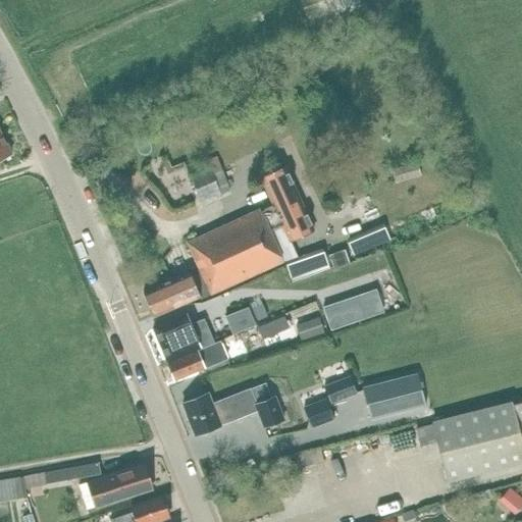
[(338,0),(343,9),(360,3),(358,0),(338,0)]
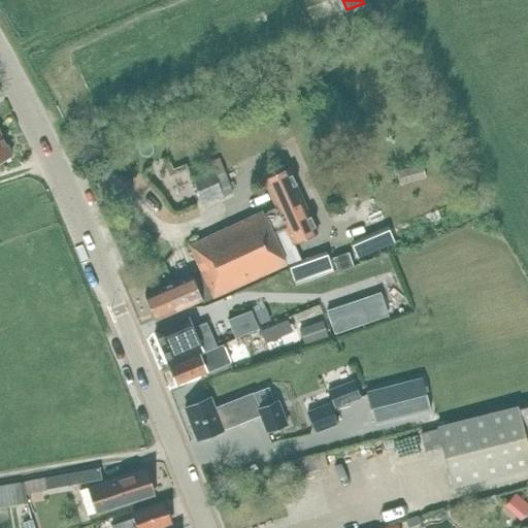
[(0,135),(0,161),(10,156),(0,135)]
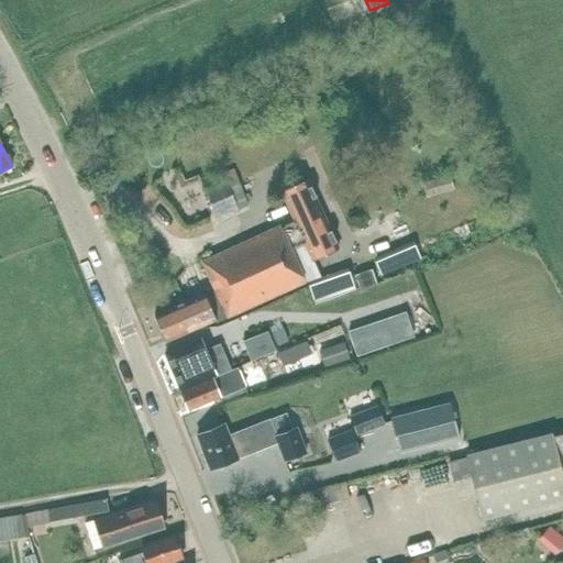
[(206,220),(241,205),(224,166),(212,172),(220,190),(198,200),(206,220)]
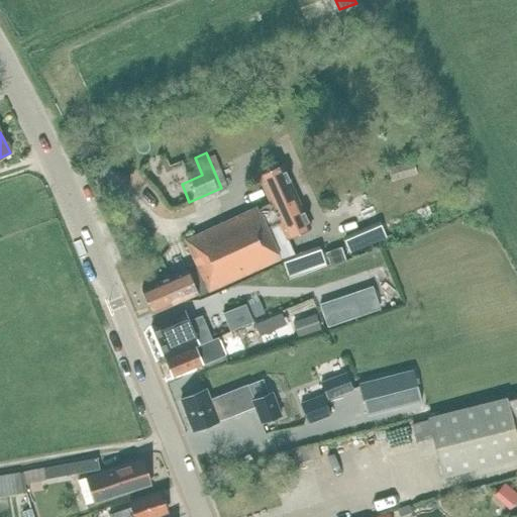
[(159,180),(176,176),(172,160),(154,164),(159,180)]
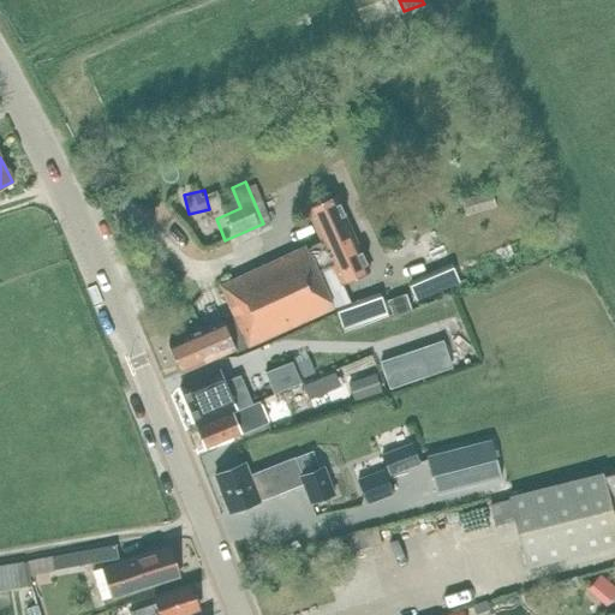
[(464,218),(495,208),(490,191),(459,201),(464,218)]
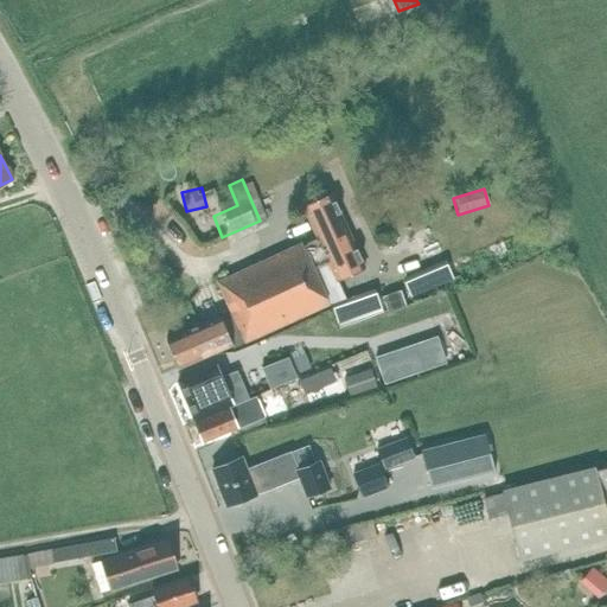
[(330,305),(313,270),(328,264),(337,281),(364,268),(331,196),(302,208),(318,241),(302,247),(301,244),(217,282),(234,319),(227,321),(224,315),(167,342),(180,370),(234,346),(235,349),(330,305)]
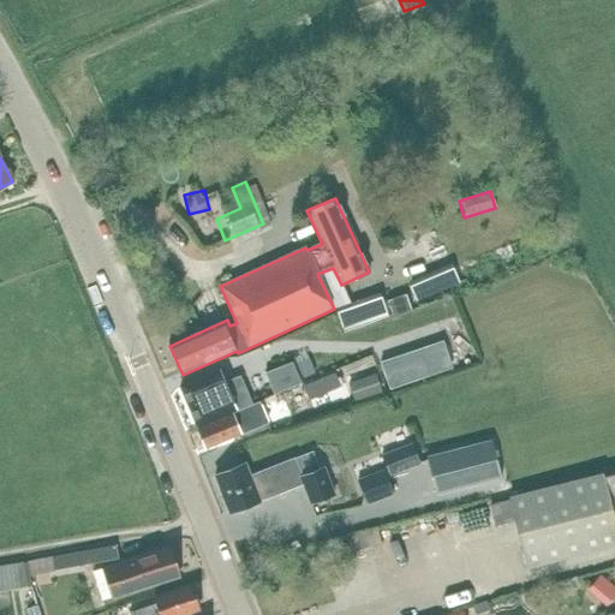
[(451,264),(436,270),(443,288),(458,281),(451,264)]
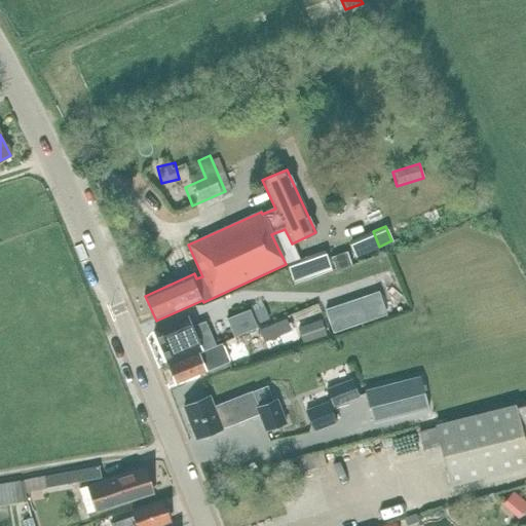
[(335,270),(353,264),(348,251),(330,257),(335,270)]
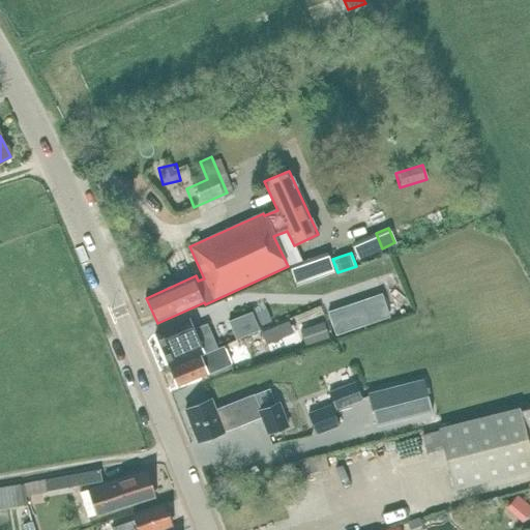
[(362,302),(328,314),(335,337),(371,325),(362,302)]
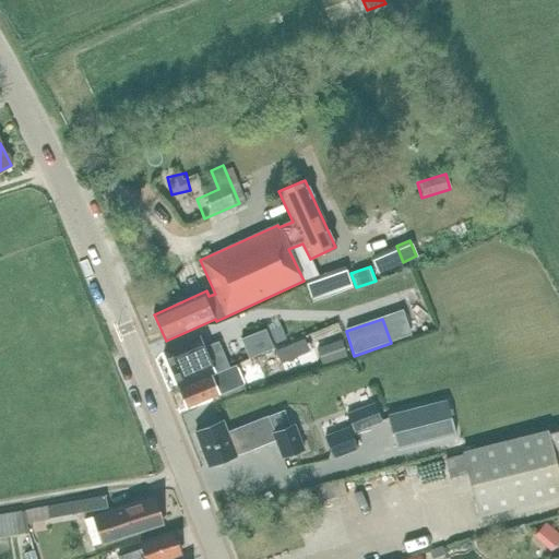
[(265,330),(240,340),(249,359),(273,349),(265,330)]
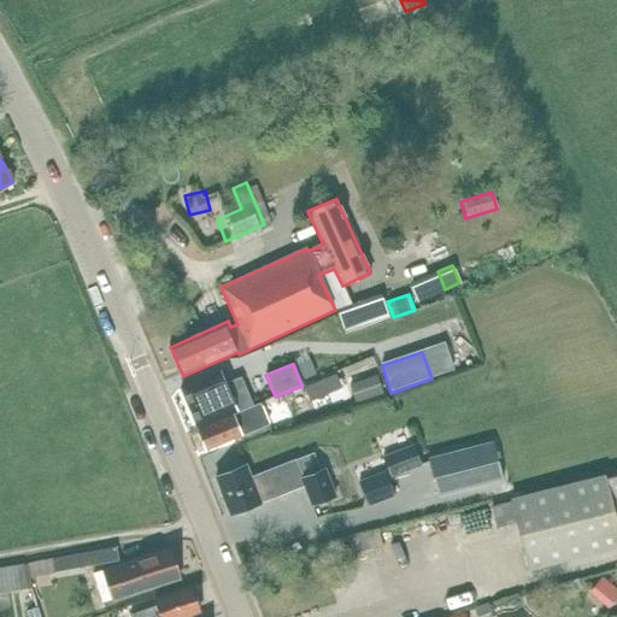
[(240,377),(225,383),(221,371),(180,387),(195,428),(236,412),(234,405),(248,399),(240,377)]
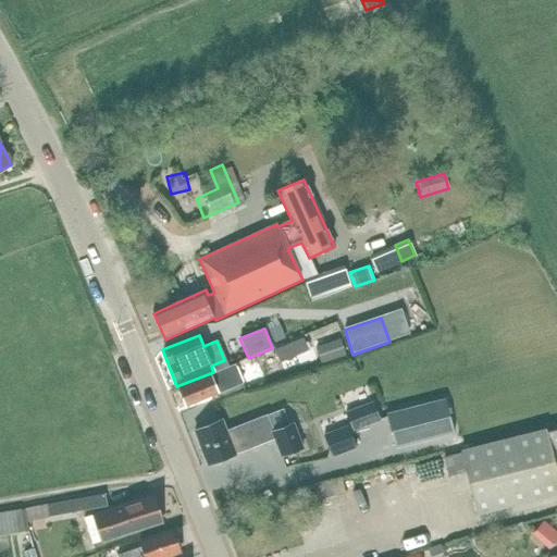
[(279,345),(284,359),(308,348),(302,335),(279,345)]
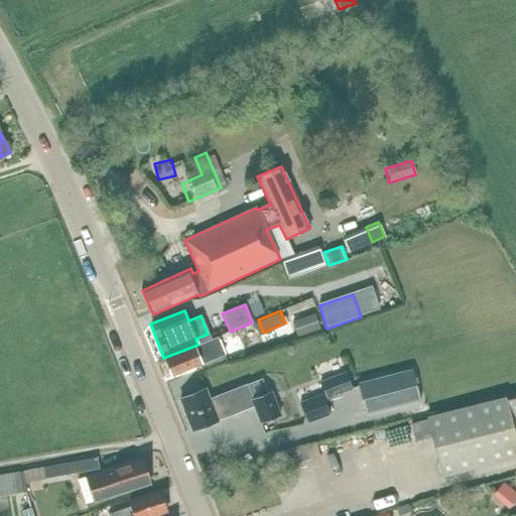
[(296,338),(319,330),(314,314),(291,323),(296,338)]
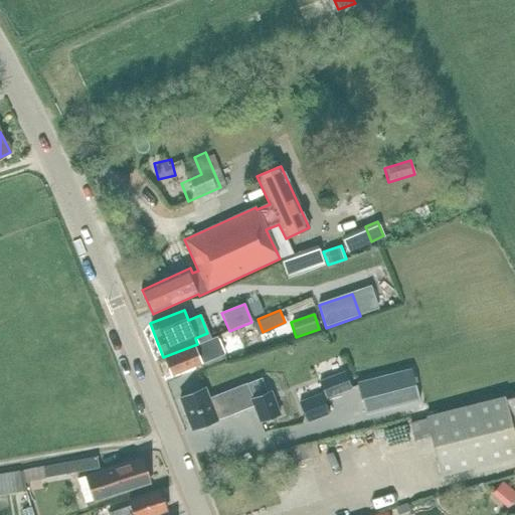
[(172,377),(222,353),(214,337),(165,360),(172,377)]
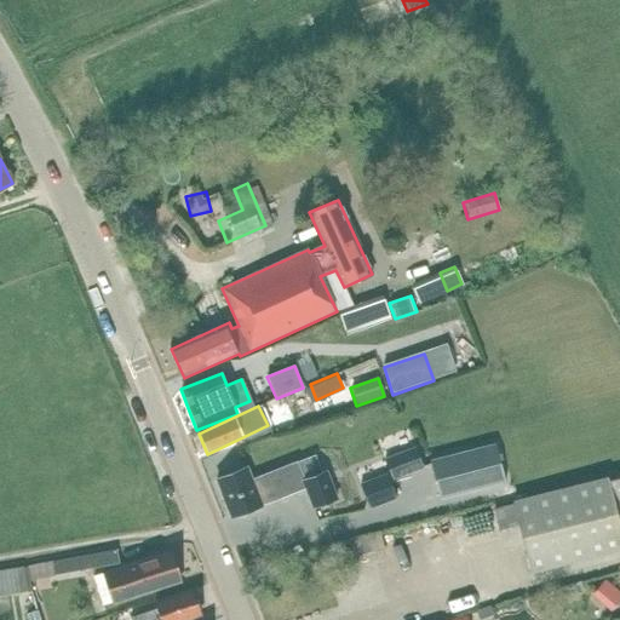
[(494,445),(430,461),(440,499),(504,483),(494,445)]
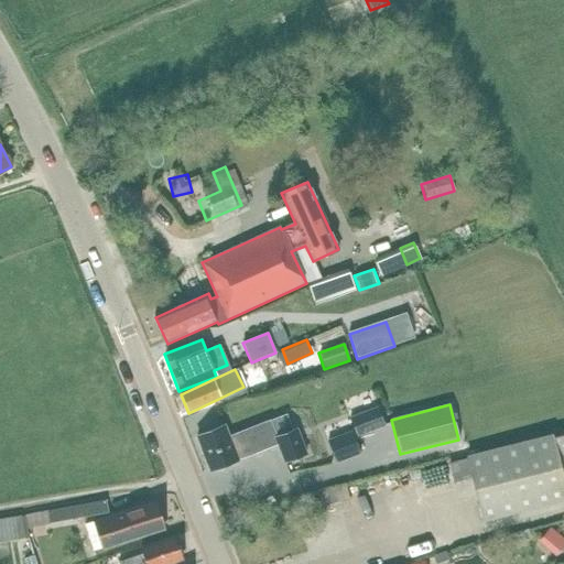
[(378,409),(364,413),(371,432),(384,426),(378,409)]
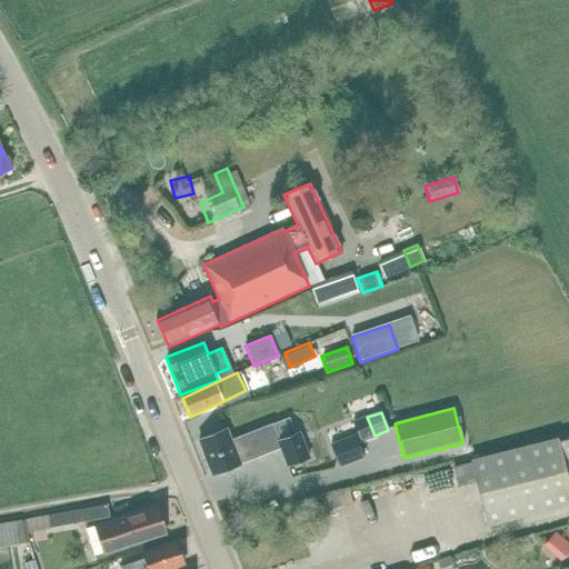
[(226,430),(198,441),(211,476),(279,449),(287,467),(308,458),(299,433),(297,435),(290,418),(230,441),(226,430)]
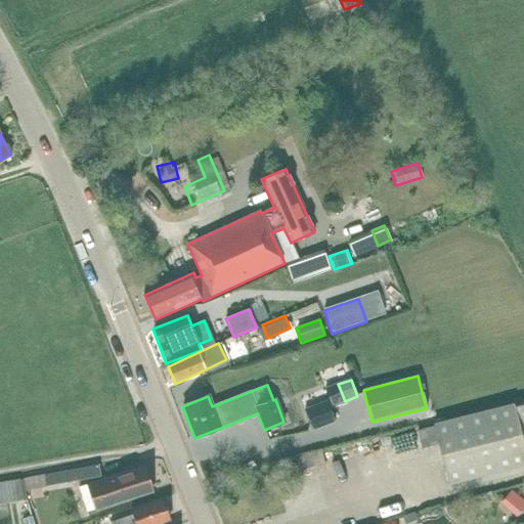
[(326,402),(305,409),(313,430),(334,422),(326,402)]
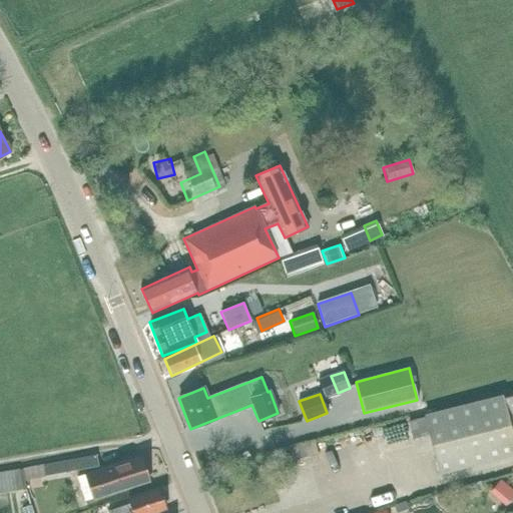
[(512,455),(512,396),(502,399),(501,396),(424,416),(424,417),(407,422),(412,440),(429,435),(439,474),(512,455)]
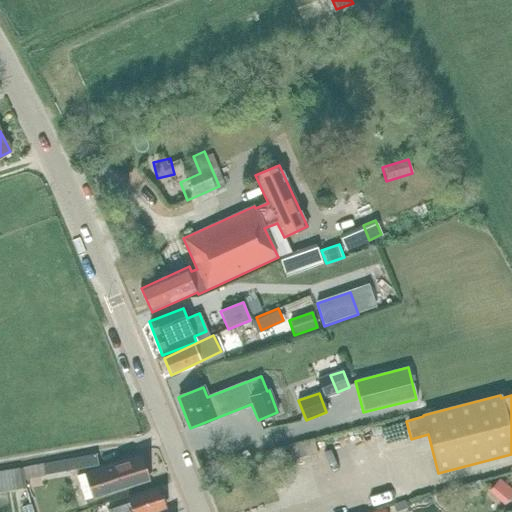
[(285,451),(272,455),(275,464),(288,460),(285,451)]
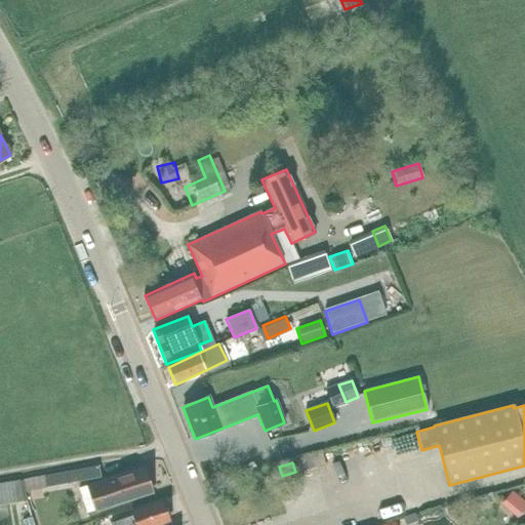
[(25,492),(44,488),(101,478),(98,467),(42,476),(23,480),(25,492)]
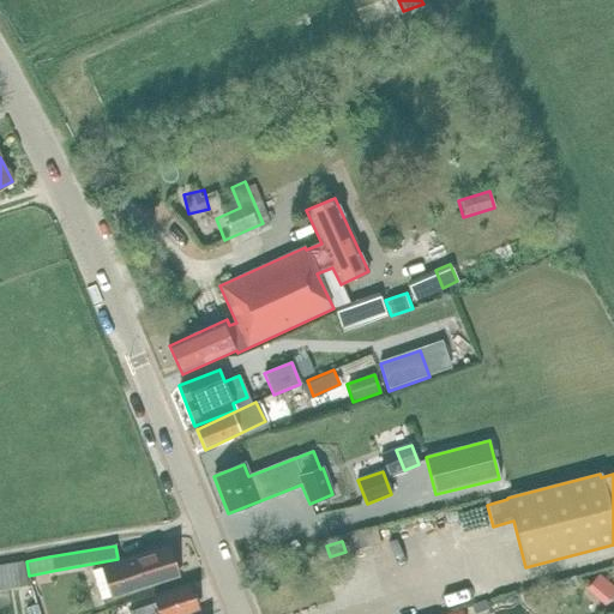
[(102,600),(178,576),(179,575),(169,547),(92,571),(102,600)]
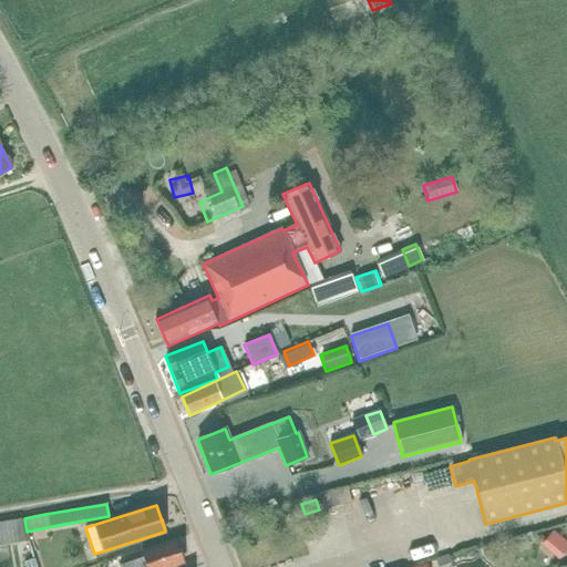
[(20,519),(0,523),(0,545),(23,542),(20,519)]
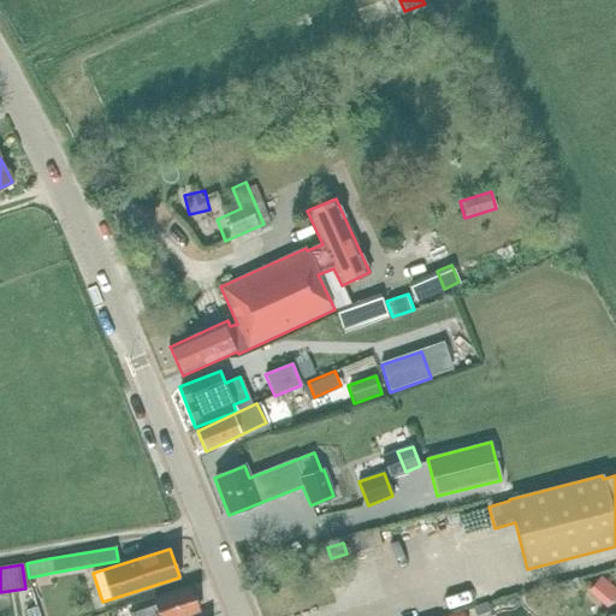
[(128,615),(185,615),(197,611),(189,586),(154,598),(157,605),(129,615),(128,615)]
